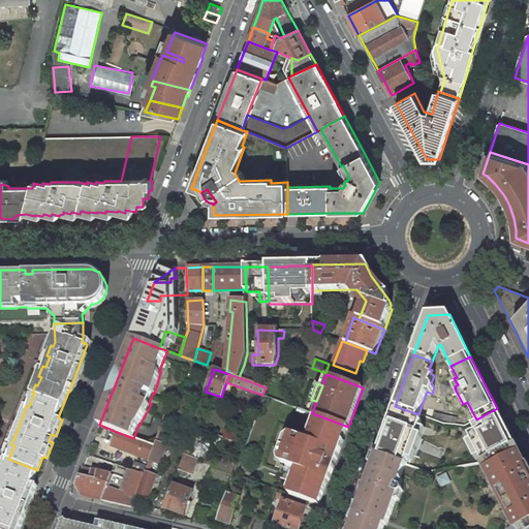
[(376,455),(406,464),(408,459),(413,461),(423,436),(425,429),(419,427),(422,422),(416,419),(418,414),(399,407),(395,406),(376,455)]
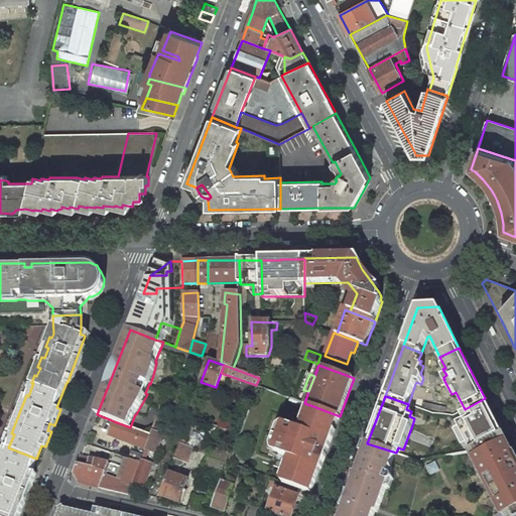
[(504,434),(485,398),(465,409),(467,413),(462,416),(465,422),(459,425),(462,430),(456,433),(465,449),(469,446),(472,452),(473,452),(504,434)]
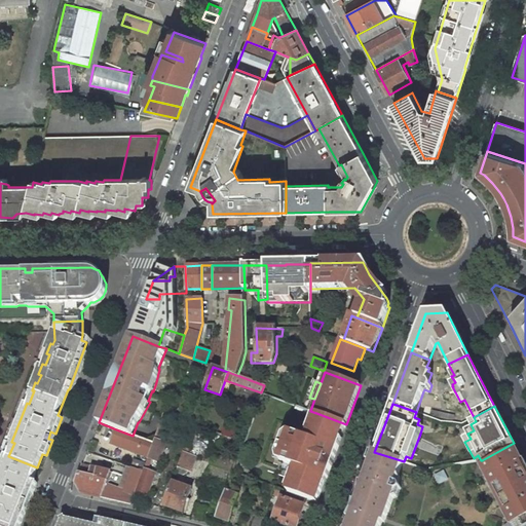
[(308,436),(305,438),(290,431),(279,460),(295,465),(297,468),(288,492),(307,498),(318,502),(346,424),(316,413),(314,420),(317,421),(314,428),(311,427),(308,436)]
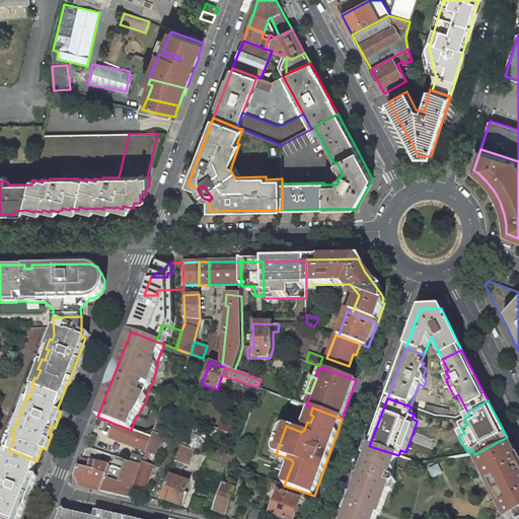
[(163,422),(158,420),(153,433),(158,435),(163,422)]
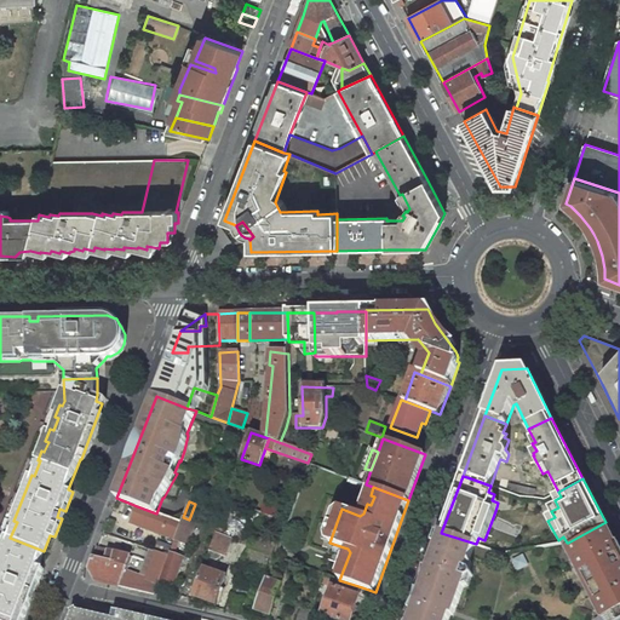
[(137,506),(131,523),(174,540),(182,522),(156,514),(137,506)]
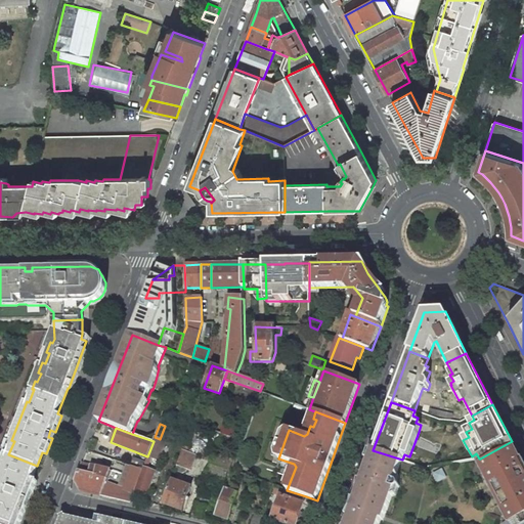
[(228,446),(232,437),(222,433),(218,442),(228,446)]
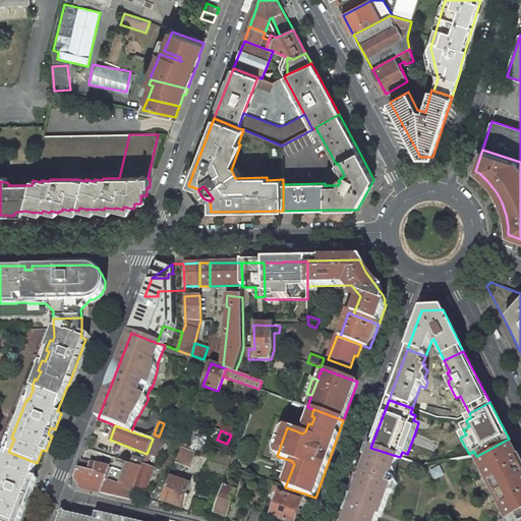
[(151,455),(158,458),(165,439),(159,437),(154,435),(153,439),(147,454),(151,455)]
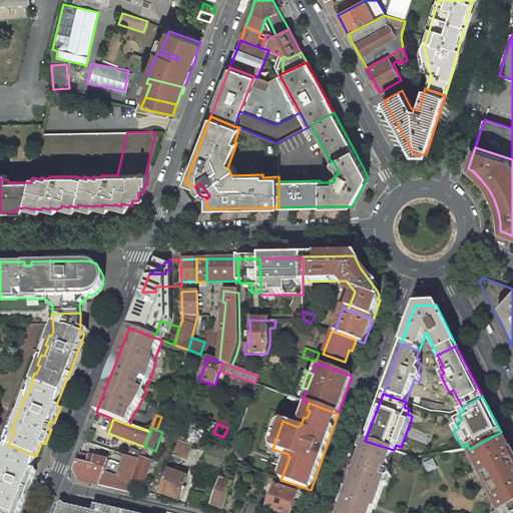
[(512,512),(512,456),(501,432),(470,449),(467,450),(498,512),(504,512),(506,512),(505,512),(512,512)]
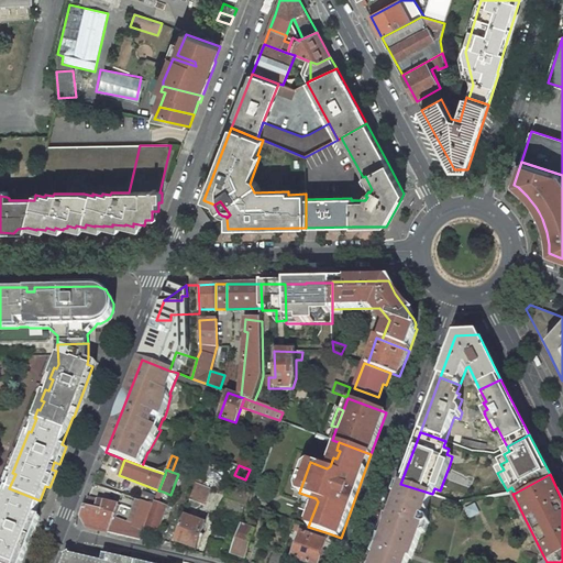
[(210,488),(196,484),(190,500),(203,505),(210,488)]
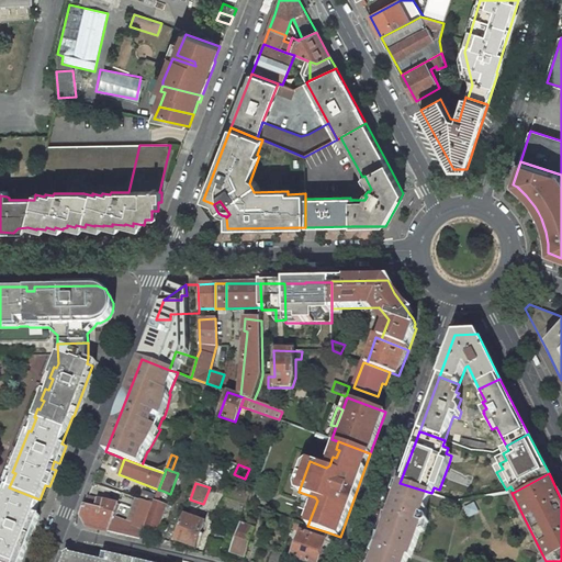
[(400,483),(371,561),(407,561),(409,558),(413,560),(425,526),(426,525),(427,524),(428,523),(428,521),(428,520),(428,519),(428,518),(427,518),(427,517),(423,516),(431,493),(400,483)]
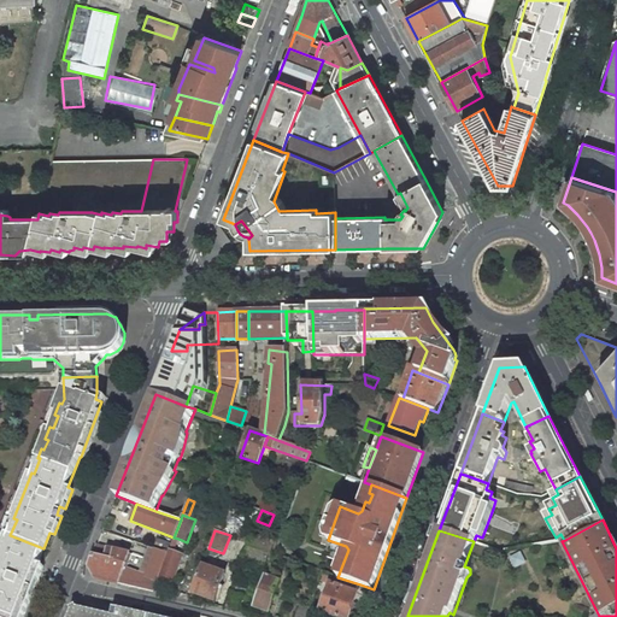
[(27,591),(30,583),(35,581),(36,581),(42,565),(37,563),(43,548),(10,535),(6,534),(0,550),(0,616),(23,616),(33,597),(29,595),(27,591)]
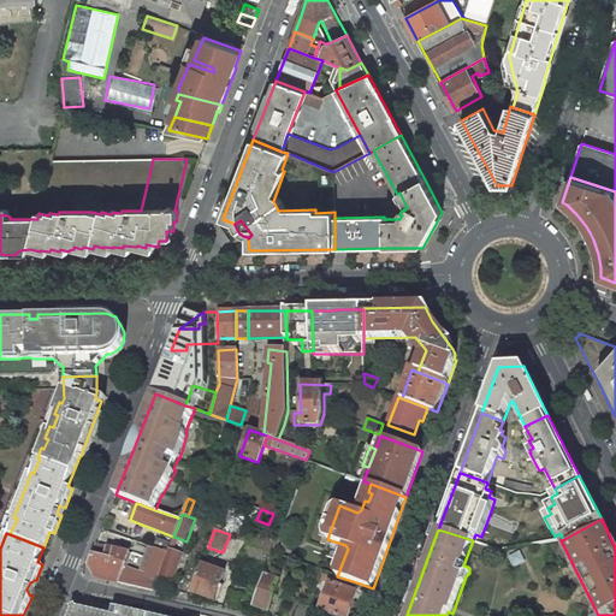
[(259,539),(250,537),(243,556),(265,563),(273,542),(260,537),(259,539)]
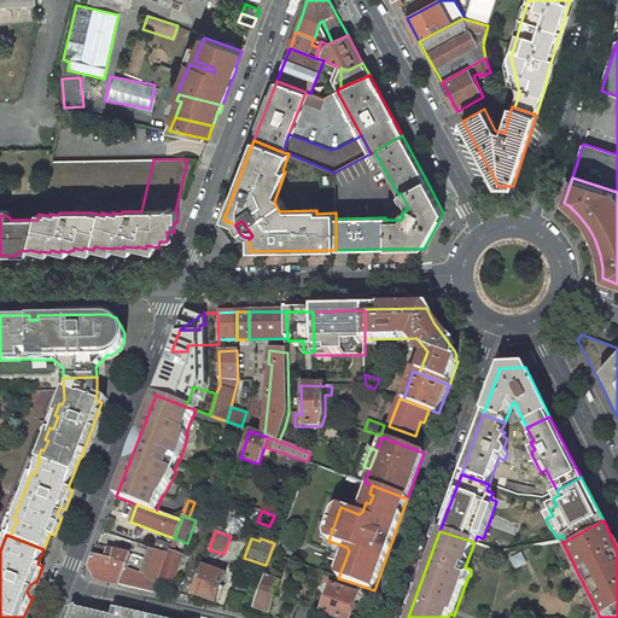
[(158,582),(169,554),(151,547),(146,558),(152,560),(146,577),(153,579),(151,587),(157,588),(158,582)]
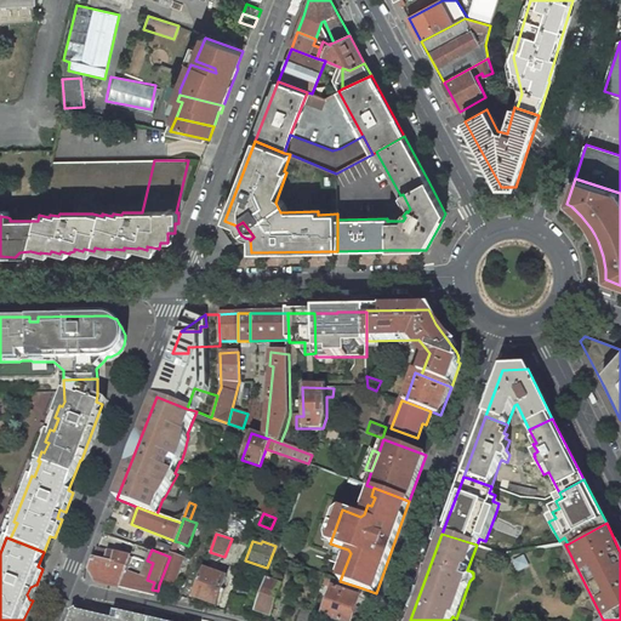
[(119,587),(131,557),(115,553),(113,564),(93,559),(90,570),(96,581),(119,587)]
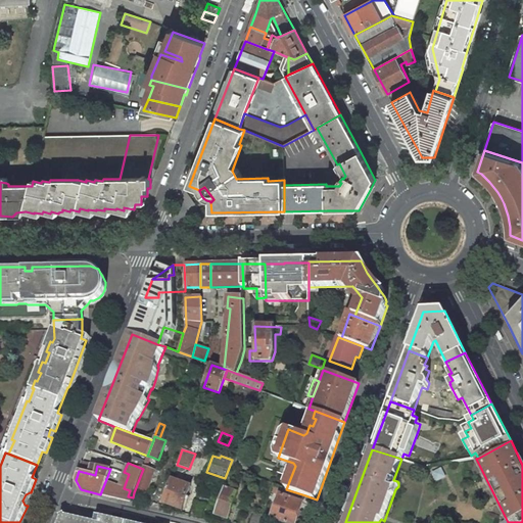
[(147,468),(144,467),(143,469),(134,492),(145,496),(154,471),(147,468)]
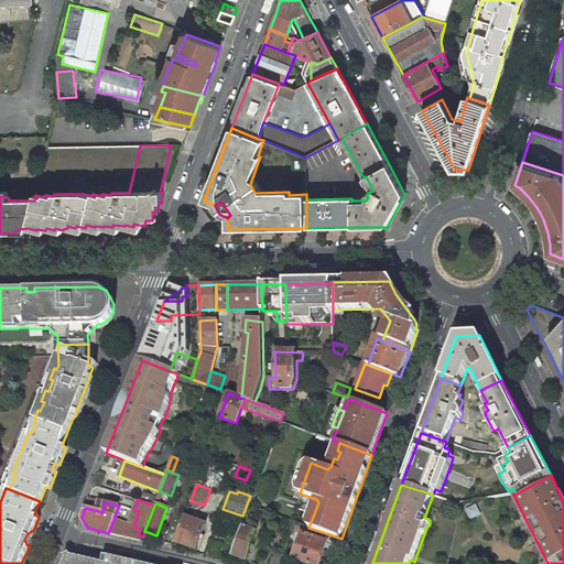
[(108,533),(117,535),(122,517),(126,508),(119,506),(108,533)]
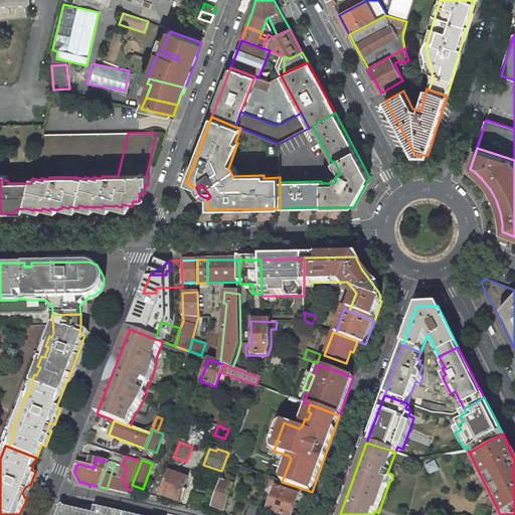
[(179,502),(188,478),(169,471),(160,495),(179,502)]
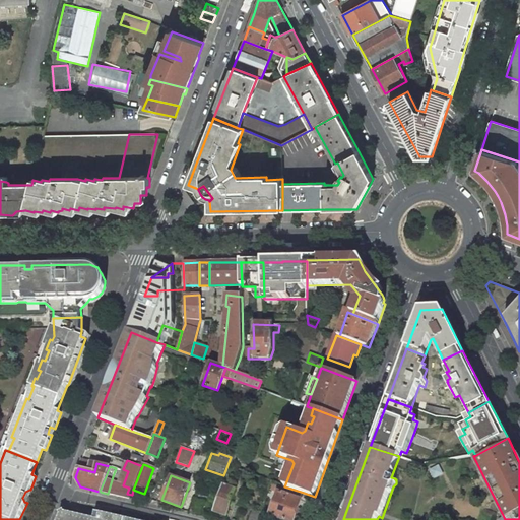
[(270,489),(278,492),(281,484),(272,481),(270,489)]
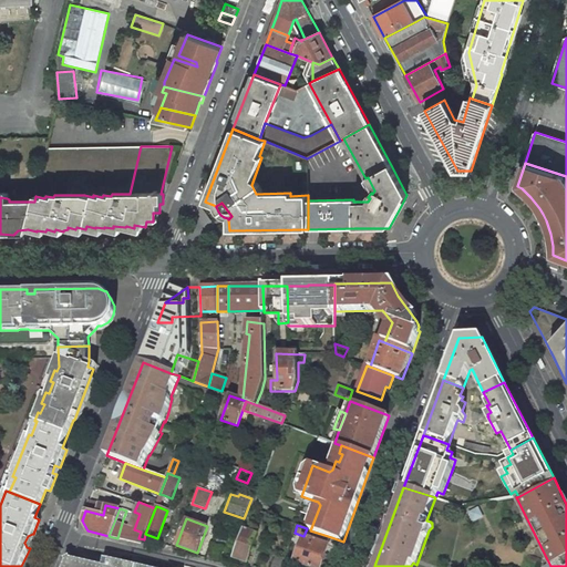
[(257,534),(244,528),(233,558),(244,562),(247,563),(257,534)]
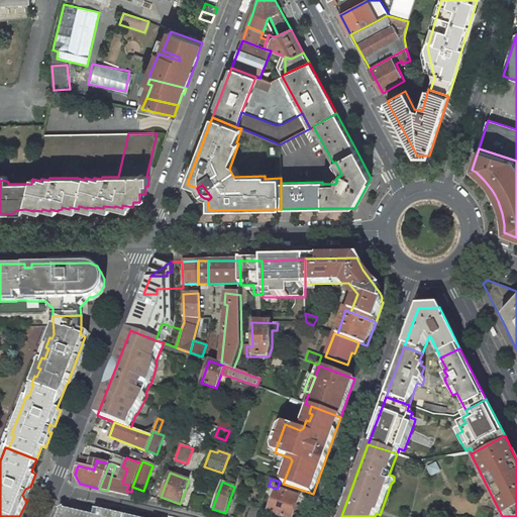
[(299,497),(302,490),(283,484),(280,482),(277,489),(269,512),(283,516),(292,516),(300,498),(299,497)]
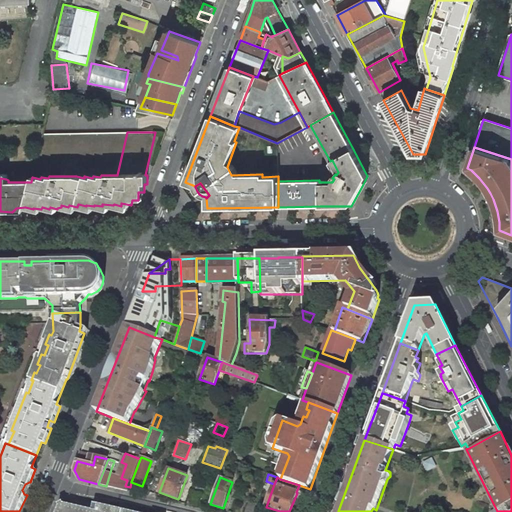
[(200,494),(191,491),(186,505),(196,507),(200,494)]
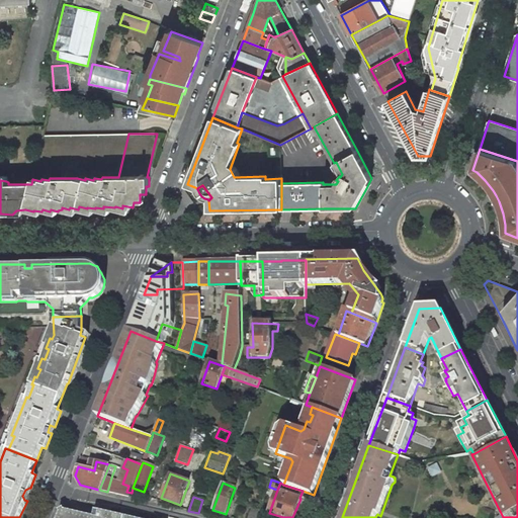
[(248,517),(257,517),(260,510),(252,507),(248,517)]
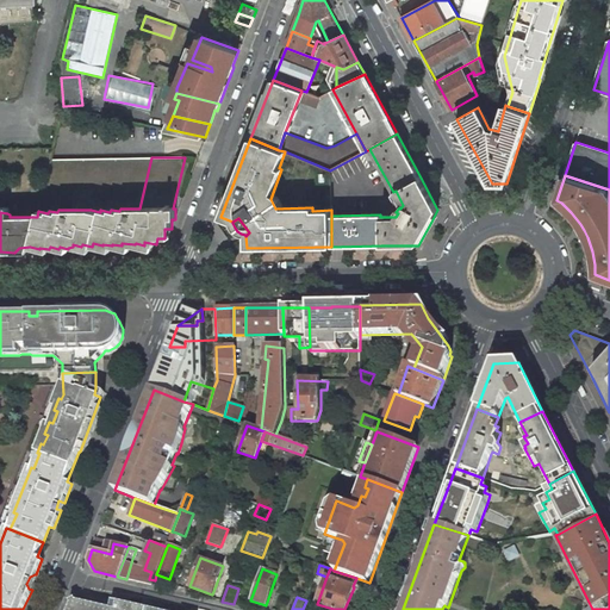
[(93,609),(95,604),(75,599),(72,602),(68,609),(93,609)]
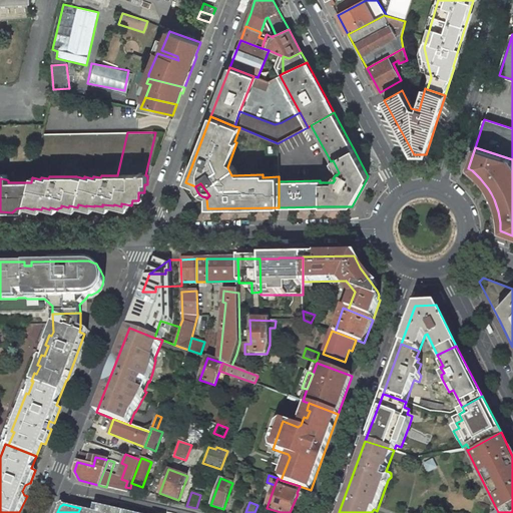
[(133,512),(94,504),(93,511),(80,508),(78,512),(133,512)]
